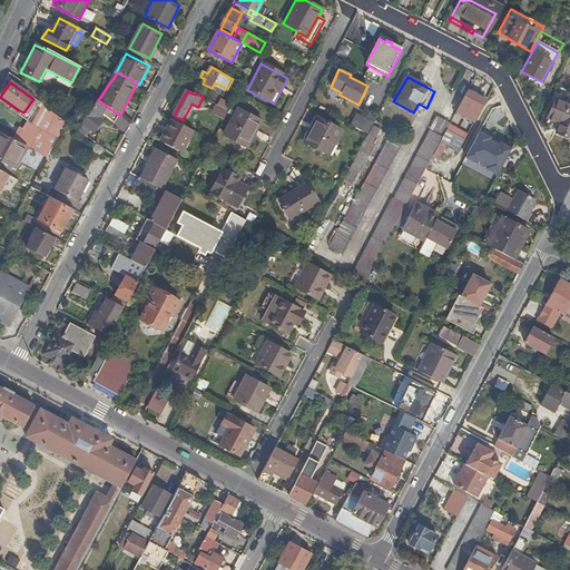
[(484,101),(467,91),(461,102),(479,112),(484,101)]
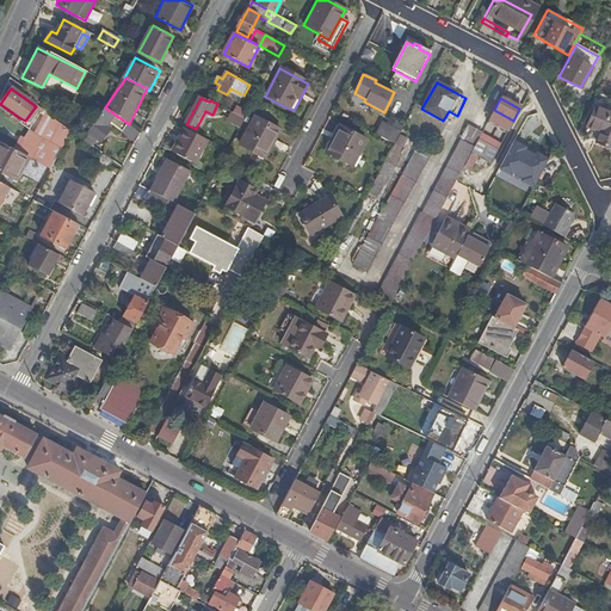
[(25,121),(20,118),(17,123),(26,129),(39,111),(35,107),(25,121)]
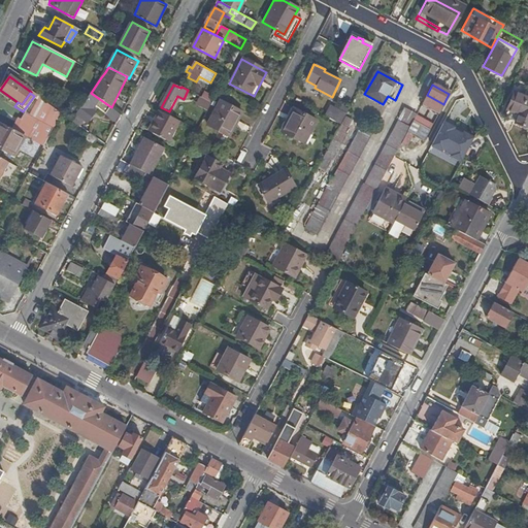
[(118,123),(122,116),(111,107),(91,93),(90,93),(74,116),(84,123),(87,125),(93,118),(89,114),(95,105),(118,123)]
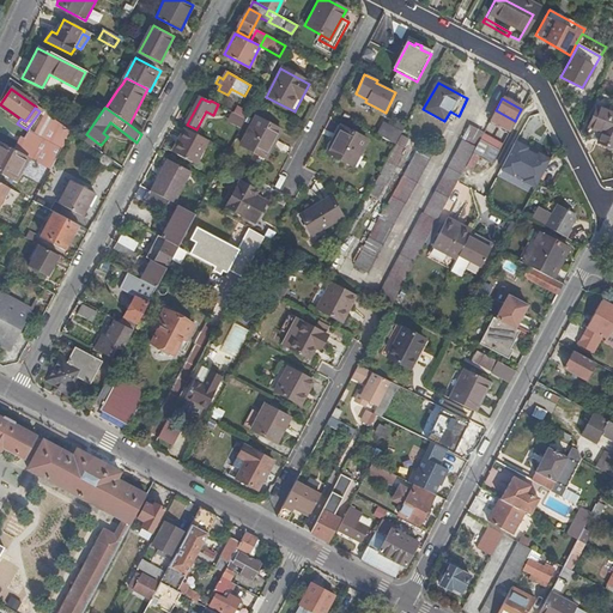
[(612,150),(612,115),(594,109),(588,128),(601,134),(596,145),(612,150)]
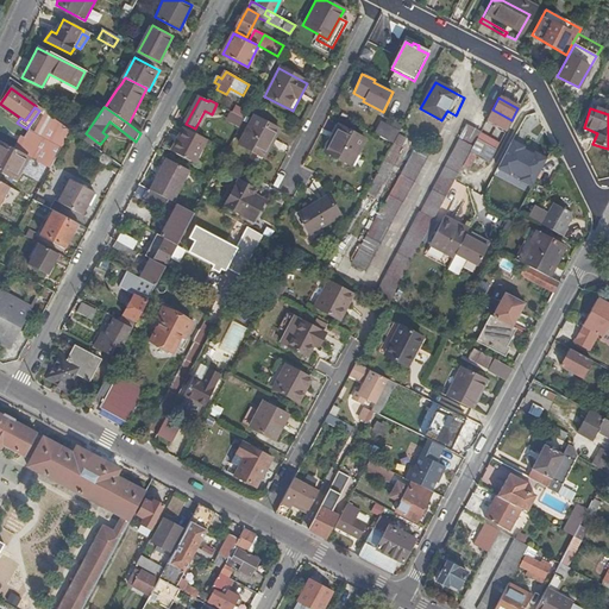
[(230,119),(240,125),(244,118),(233,112),(230,119)]
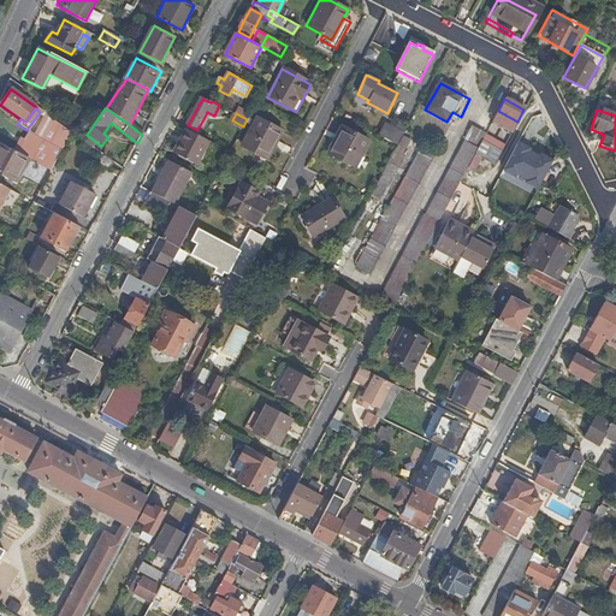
[(51,119),(49,116),(43,126),(35,123),(28,135),(24,132),(13,152),(29,159),(49,170),(70,131),(51,119)]
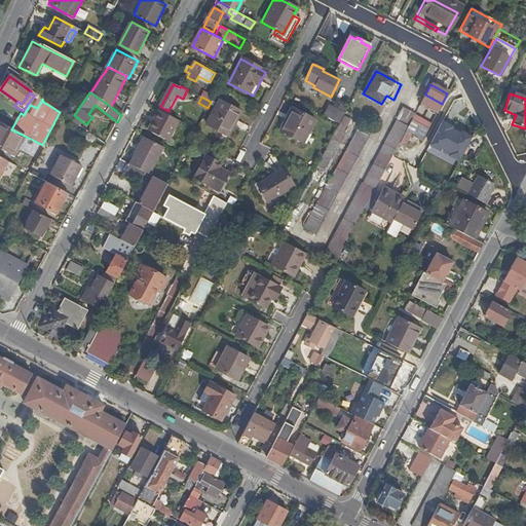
[(227,137),(240,113),(218,101),(204,125),(227,137)]
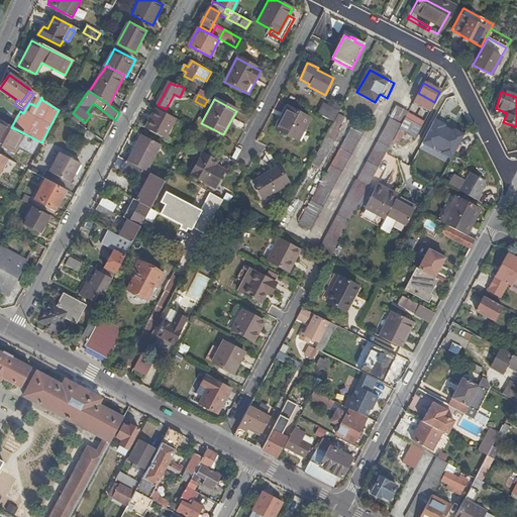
[(333,122),(339,111),(323,103),(318,113),(333,122)]
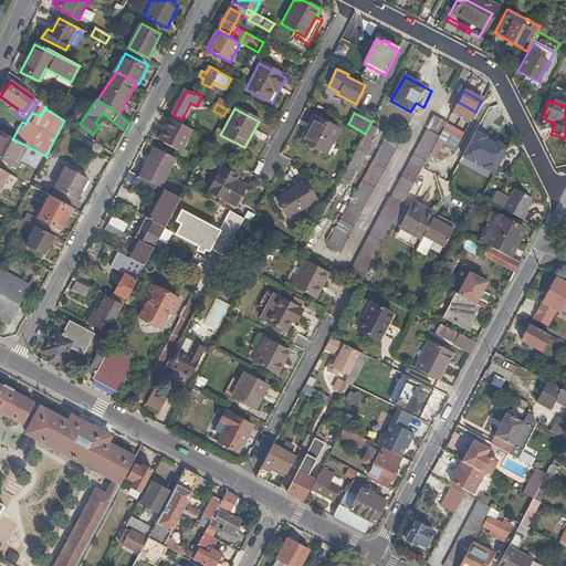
[(300,140),(320,150),(325,142),(329,143),(337,128),(313,116),(300,140)]
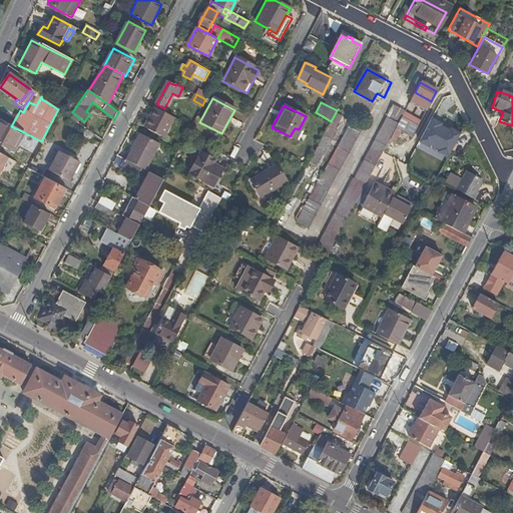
[(393,106),(389,112),(401,119),(402,117),(404,114),(405,112),(393,106)]
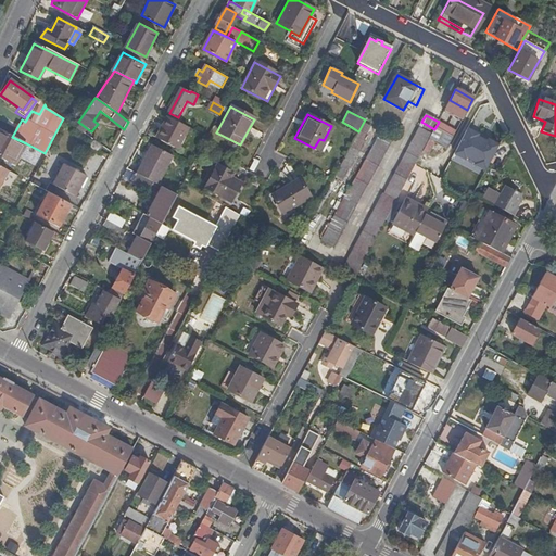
[(189,127),(168,116),(164,124),(165,125),(163,129),(162,129),(158,137),(178,148),(189,127)]
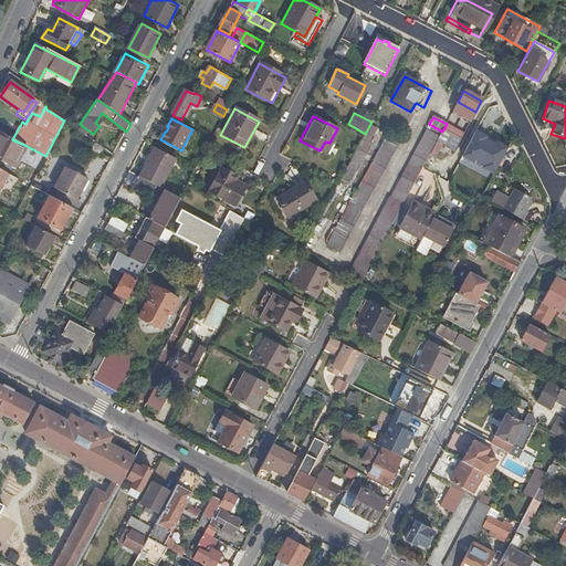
[(74,130),(85,138),(90,132),(80,124),(75,129),(74,130)]
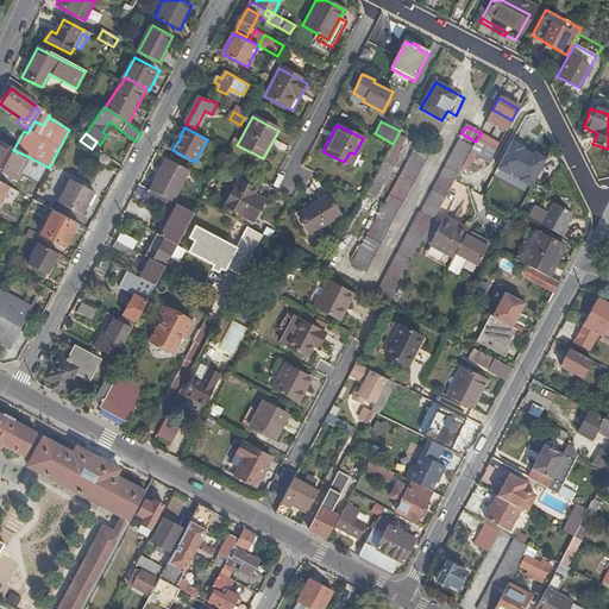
[(476,142),(462,133),(459,139),(473,148),(476,142)]
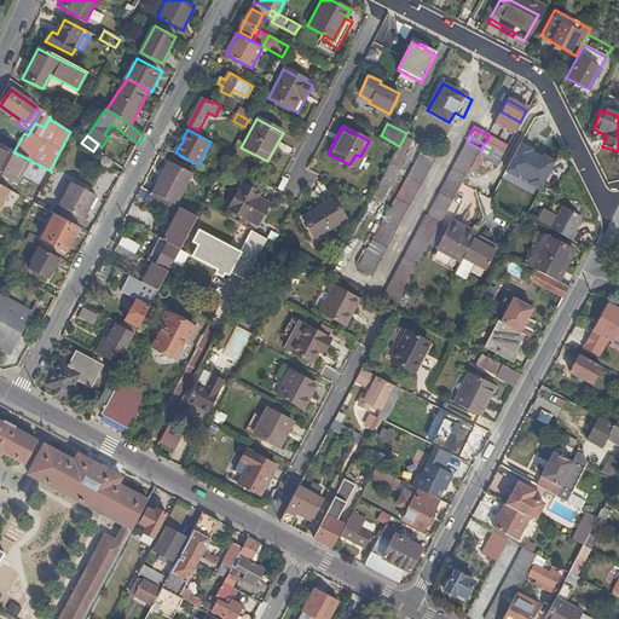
[(503,151),(505,148),(487,138),(485,142),(503,151)]
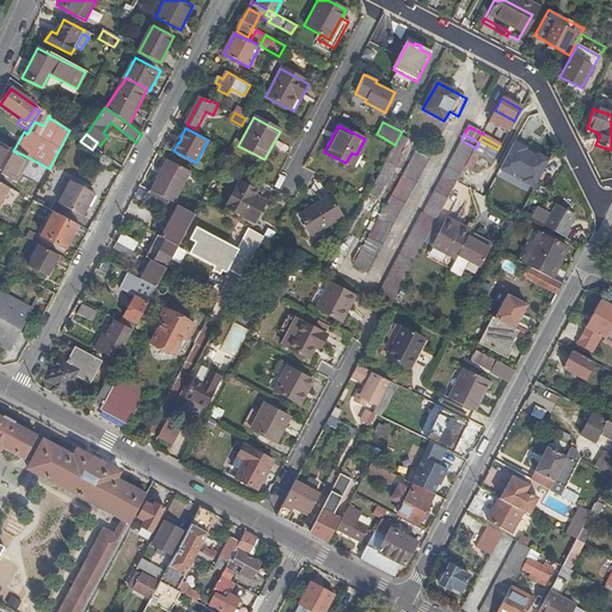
[(409,142),(399,138),(396,145),(369,195),(378,200),(409,142)]
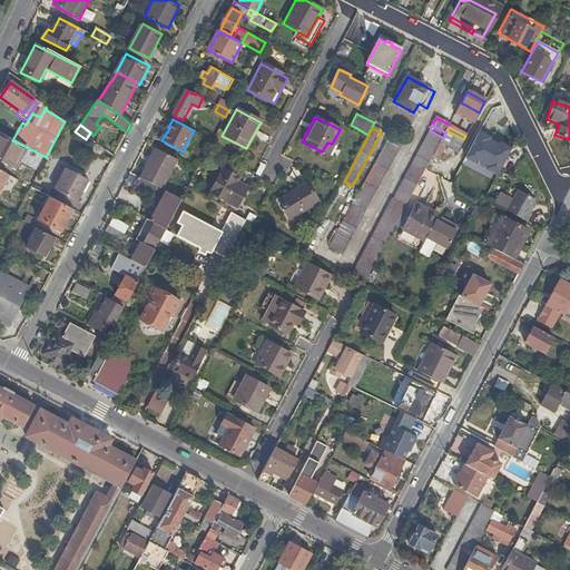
[(457,154),(463,139),(446,130),(445,133),(443,138),(442,139),(433,157),(439,160),(445,148),(457,154)]
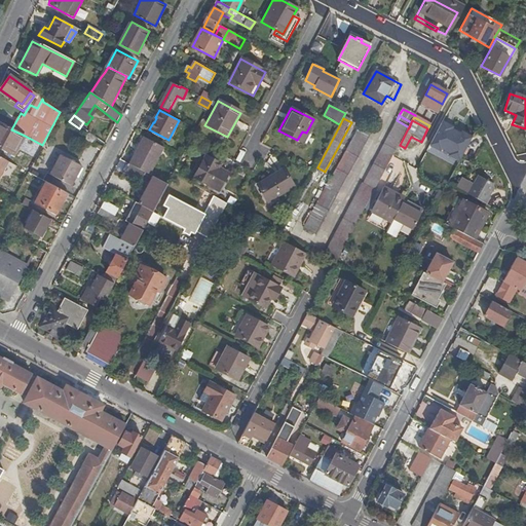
[(11,129),(0,122),(0,148),(14,156),(25,136),(11,129)]
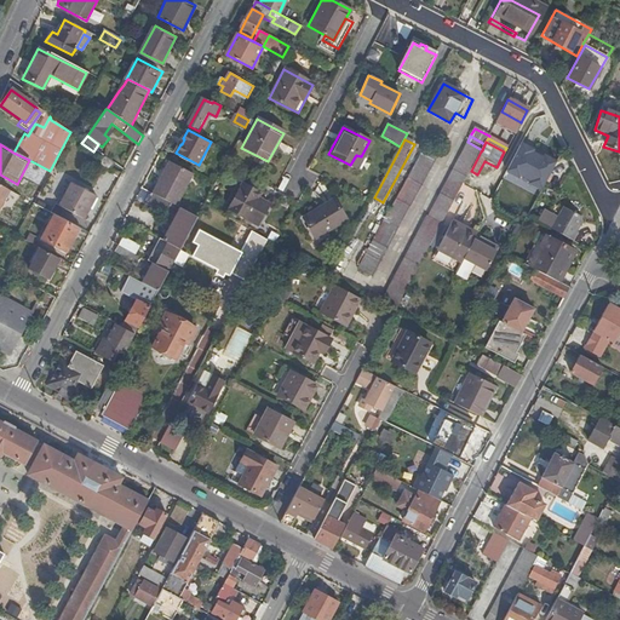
[(442,224),(471,171),(481,151),(466,144),(428,217),(442,224)]
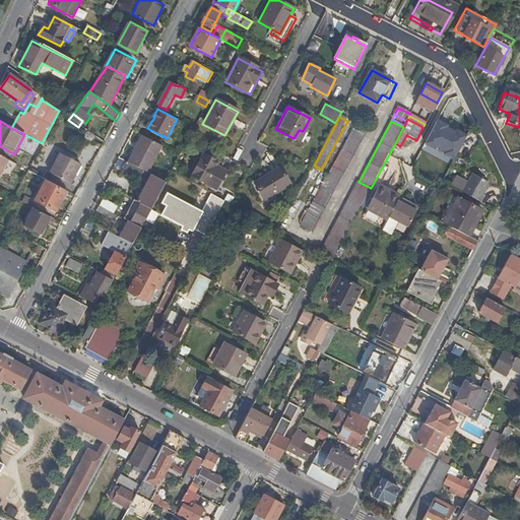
[(355,154),(368,131),(355,125),(343,147),(355,154)]
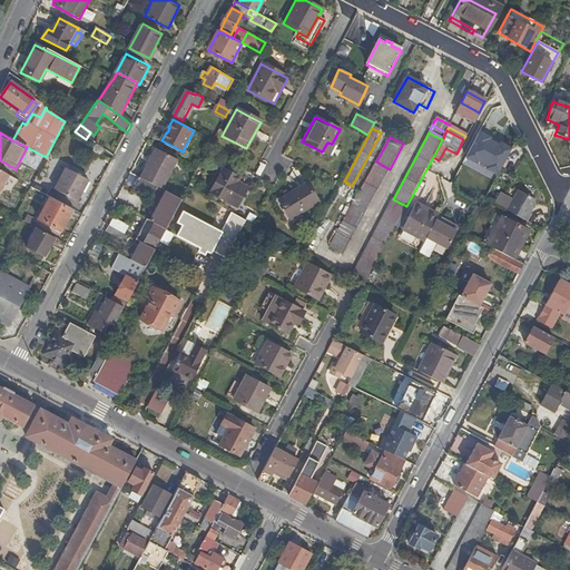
[(327,143),(322,151),(326,154),(332,144),(327,143)]
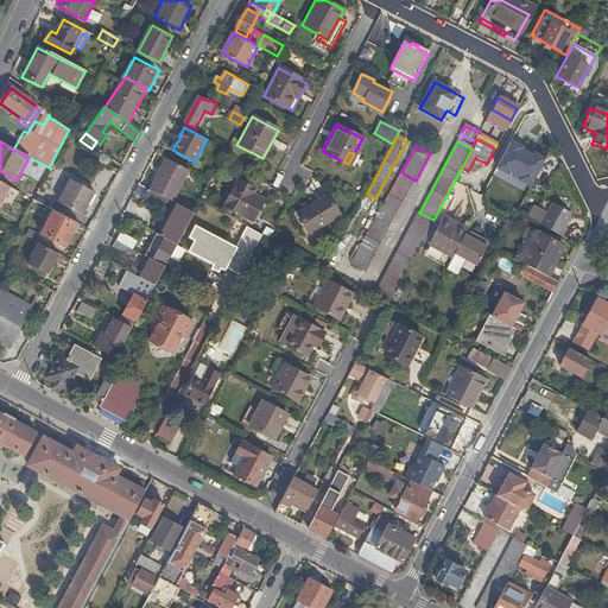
[(109,162),(100,154),(95,163),(105,169),(109,162)]
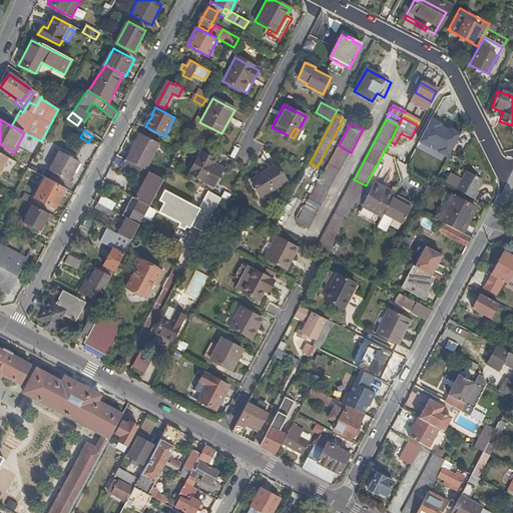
[(160,143),(141,133),(126,162),(142,171),(145,172),(160,143)]
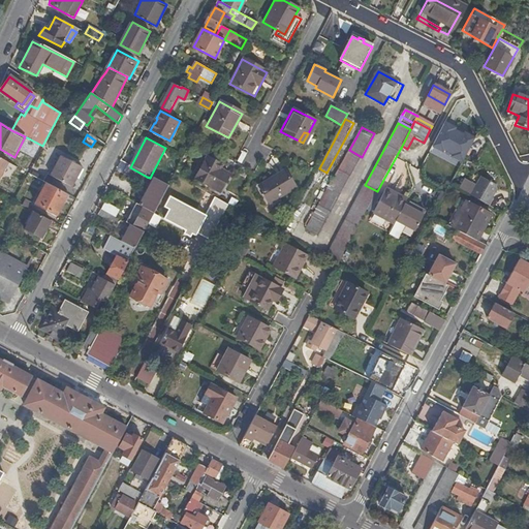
[(452,165),(461,148),(445,139),(437,158),(452,165)]
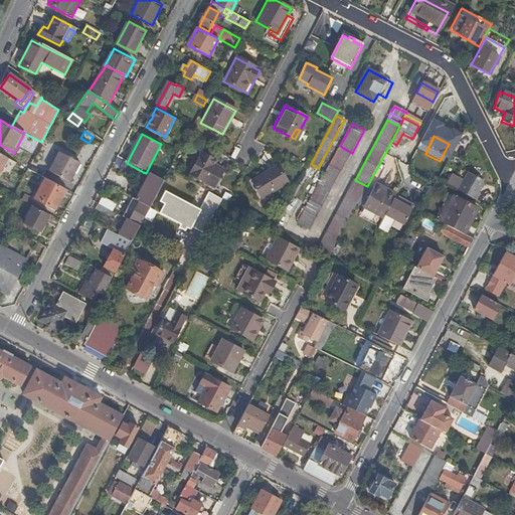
[(41,142),(26,170),(41,178),(44,170),(47,172),(58,152),(48,146),(41,142)]
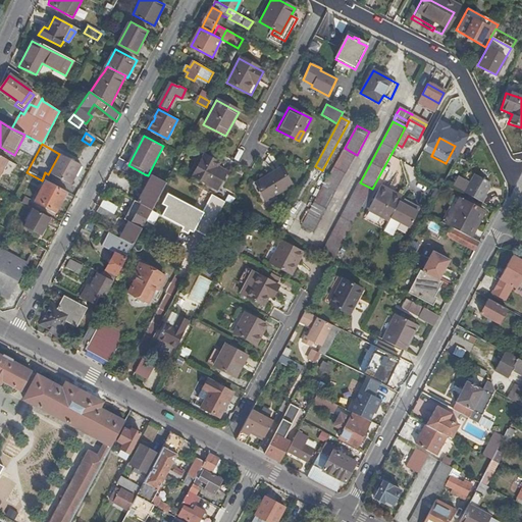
[(347,174),(356,157),(344,150),(334,168),(333,167),(303,227),(314,233),(345,173),(347,174)]
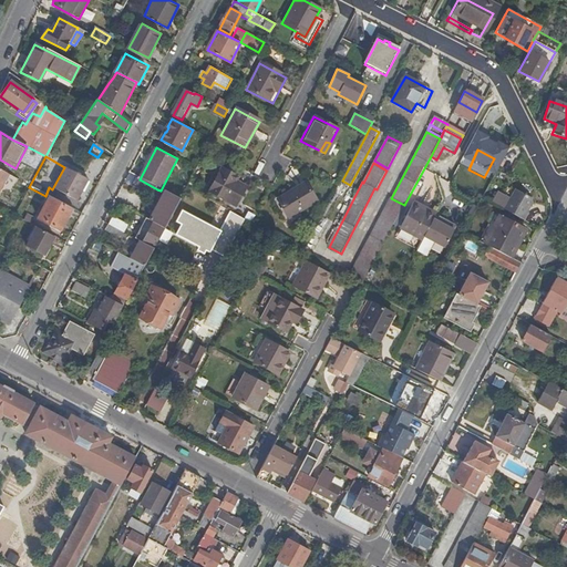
[(74,202),(86,179),(64,167),(52,189),(74,202)]
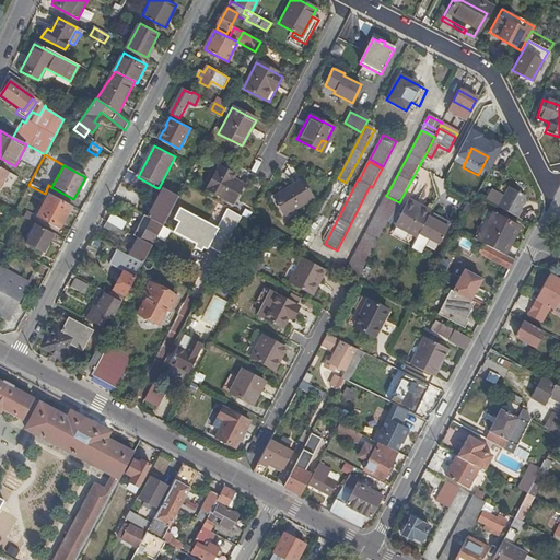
[(232,179),(234,175),(219,166),(206,189),(232,203),(242,185),(232,179)]
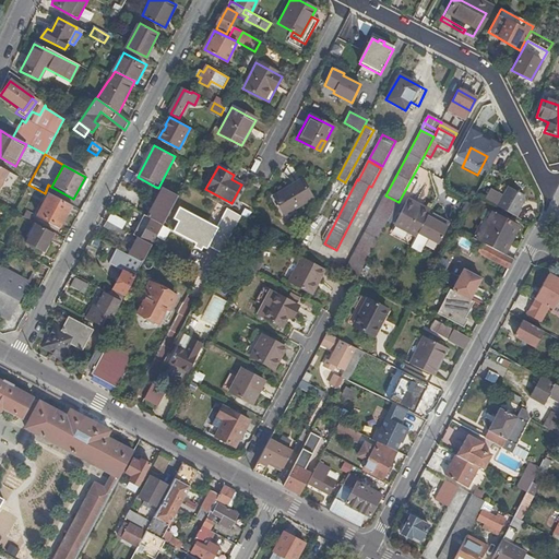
[(138,177),(135,176),(130,187),(150,197),(155,187),(138,177)]
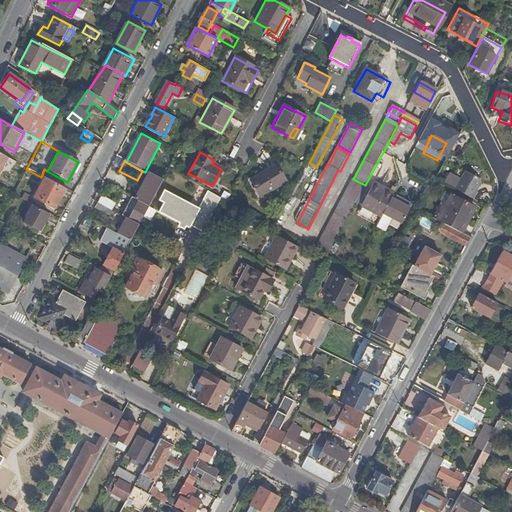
[(284,179),(274,165),(249,183),(259,197),(284,179)]
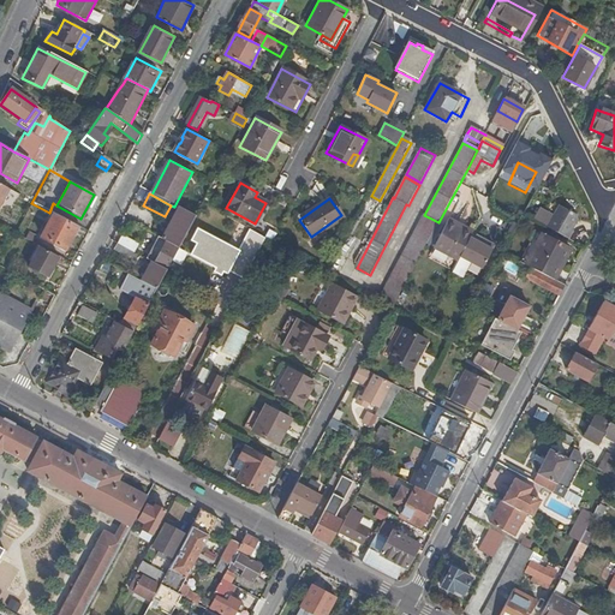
[(535,220),(569,239),(574,230),(573,228),(579,215),(560,204),(554,216),(541,209),(535,220)]
